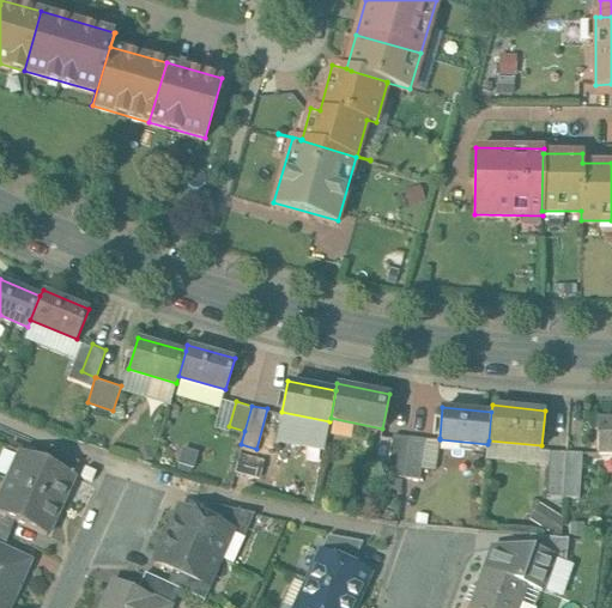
[(611,419),(598,420),(598,451),(611,451),(611,419)]
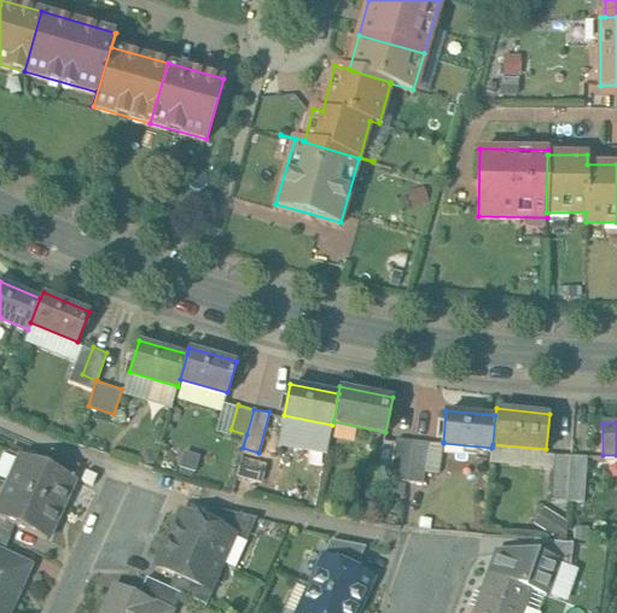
[(413,438),(396,436),(390,477),(407,479),(413,438)]
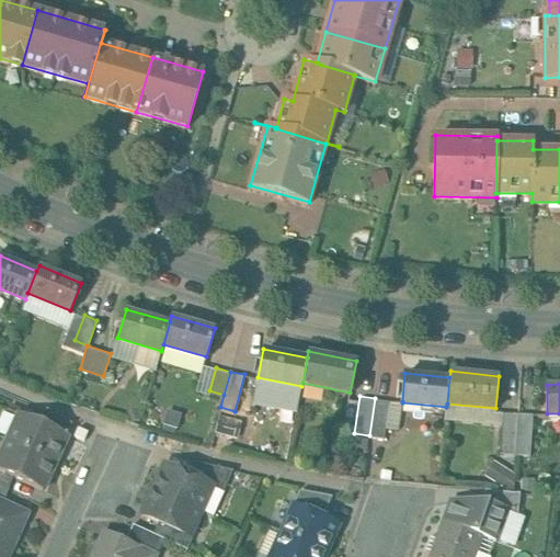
[(402,401),(375,398),(369,435),(384,436),(386,427),(398,428),(402,402),(402,401)]
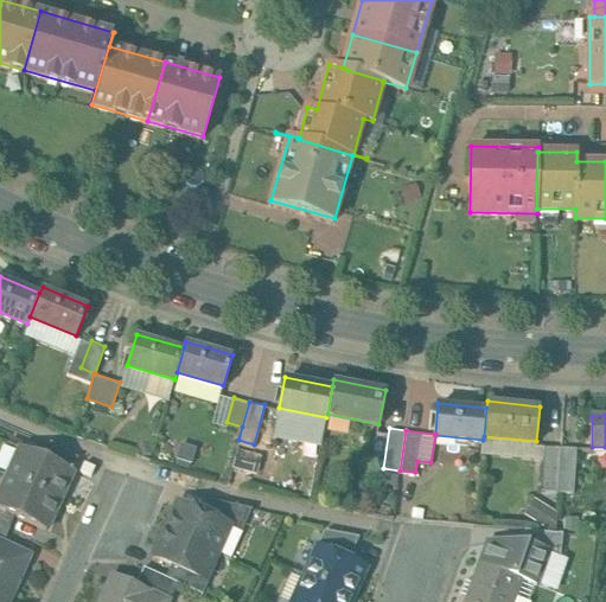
[(80,454),(51,443),(45,455),(72,468),(80,454)]
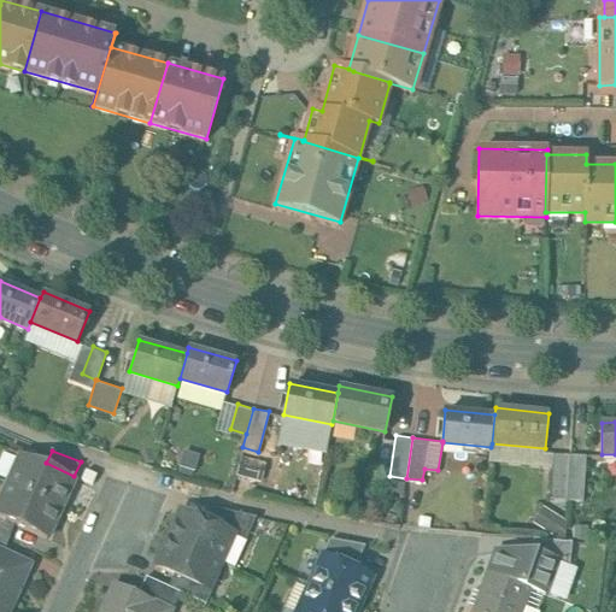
[(46,463),(22,452),(9,482),(60,506),(74,476),(46,463)]
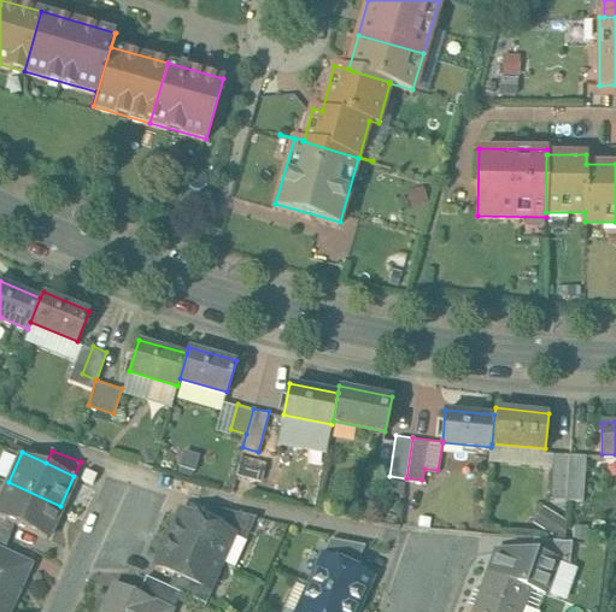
[(570,453),(553,452),(550,496),(567,498),(570,453)]
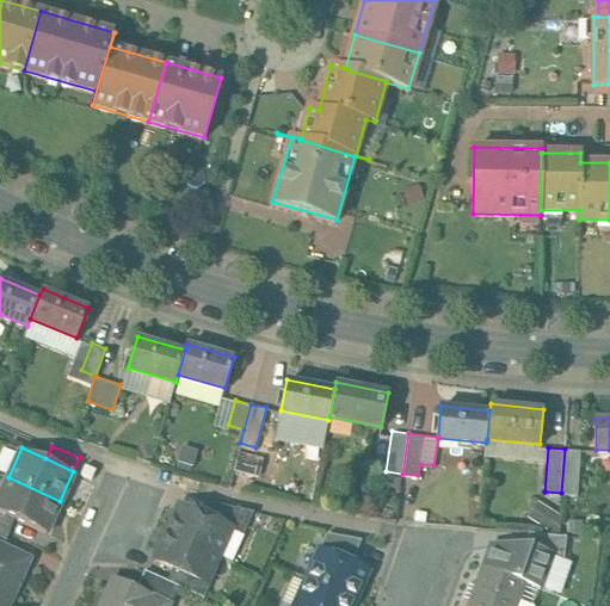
[(581,450),(565,449),(561,493),(578,494),(581,450)]
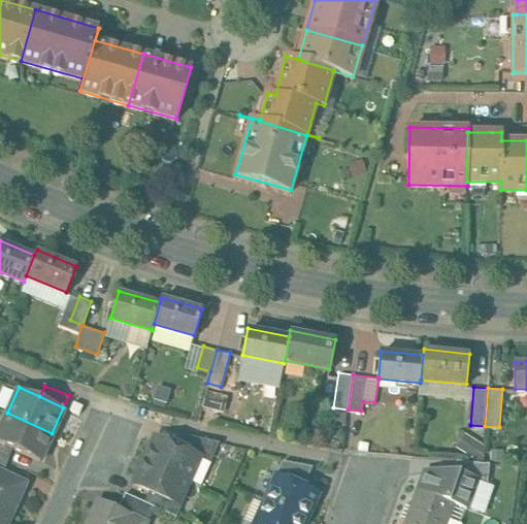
[(52,433),(7,413),(0,427),(0,439),(13,446),(40,458),(52,433)]
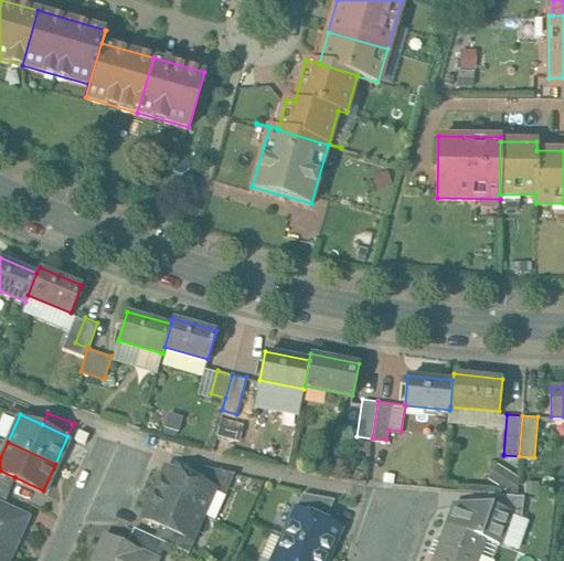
[(235,470),(208,465),(198,462),(192,476),(214,486),(214,488),(225,493),(235,470)]
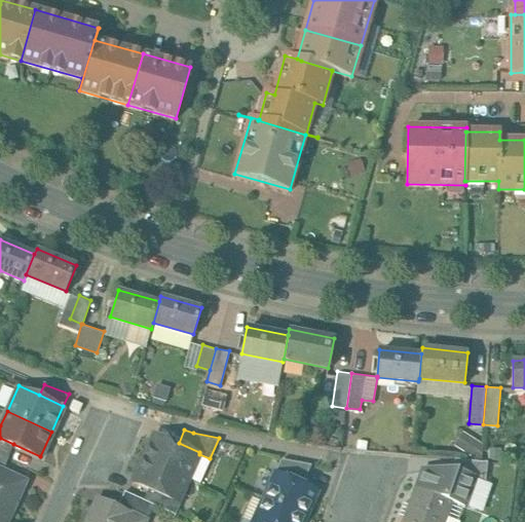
[(457,441),(480,451),(485,441),(462,431),(457,441)]
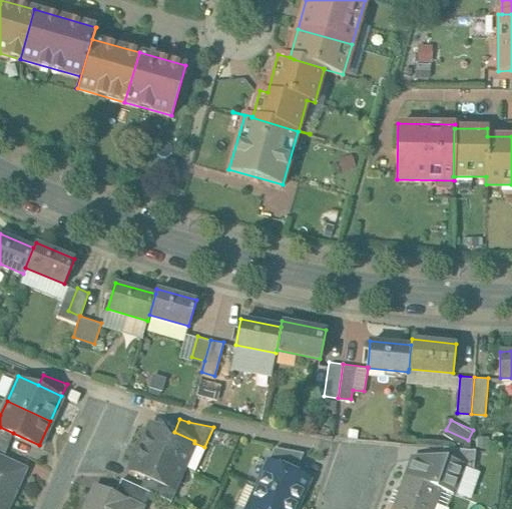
[(174,432),(150,422),(140,445),(184,465),(194,443),(194,441),(174,432)]
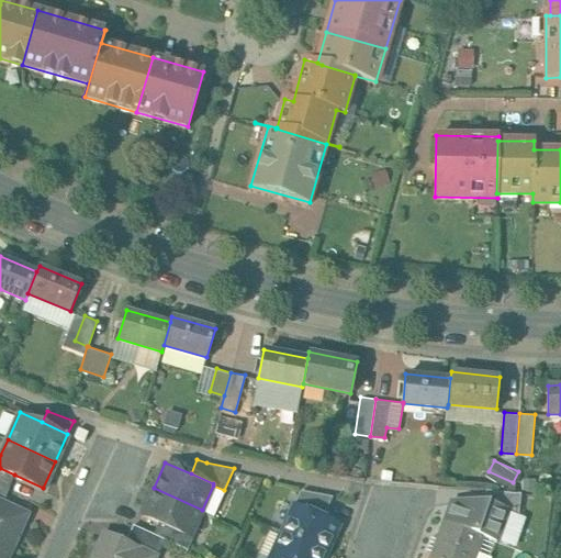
[(0,482),(9,487),(14,475),(0,468),(0,482)]
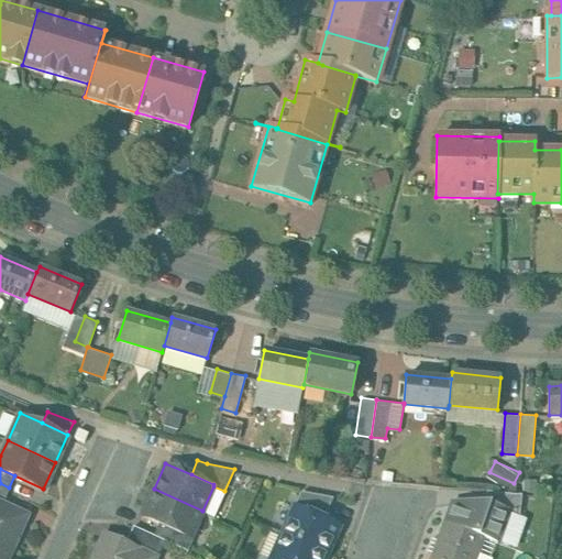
[(0,483),(0,500),(3,502),(9,488),(0,483)]
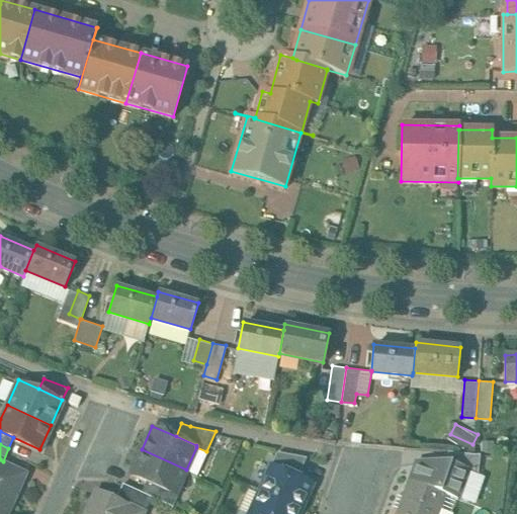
[(186,469),(142,449),(132,473),(147,480),(176,493),(177,491),(186,469)]
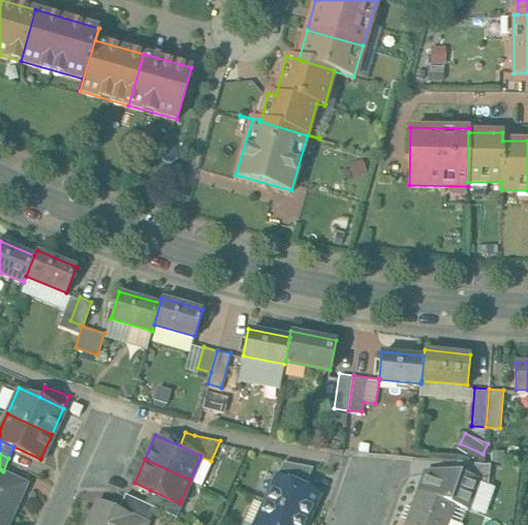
[(313,465),(284,460),(277,473),(277,474),(278,473),(304,486),(313,465)]
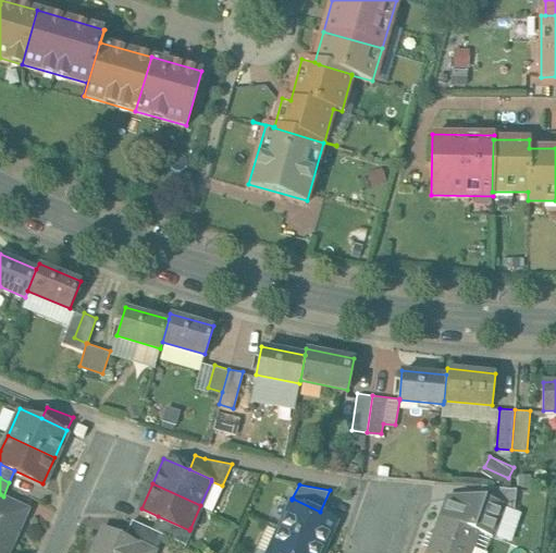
[(518,489),(482,484),(481,498),(486,499),(503,504),(503,505),(514,510),(518,489)]
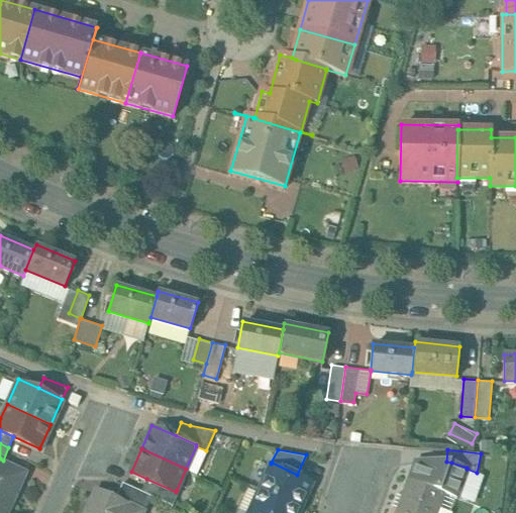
[(3,460),(0,458),(0,512),(6,512),(25,471),(3,460)]
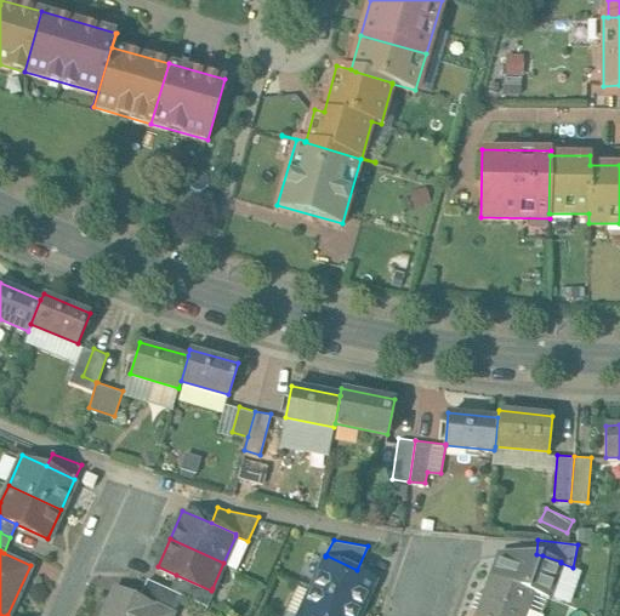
[(536,554),(499,551),(490,574),(535,589),(535,591),(550,595),(561,563),(561,562),(542,555),(536,554)]
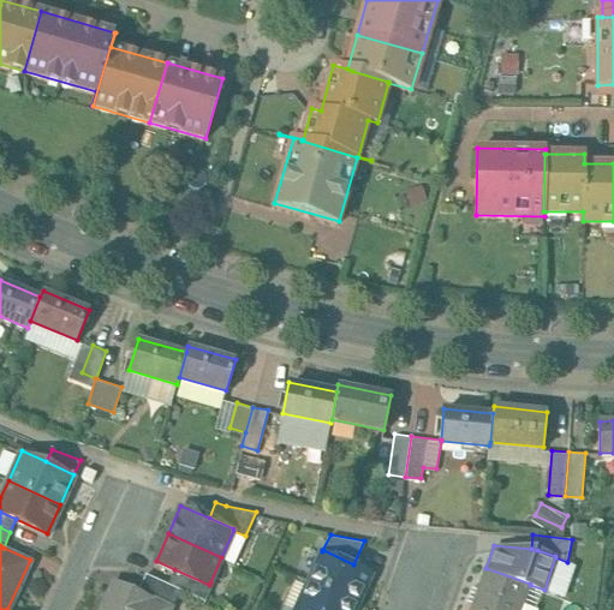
[(353,564),(323,550),(322,551),(310,579),(358,600),(371,573),(353,564)]
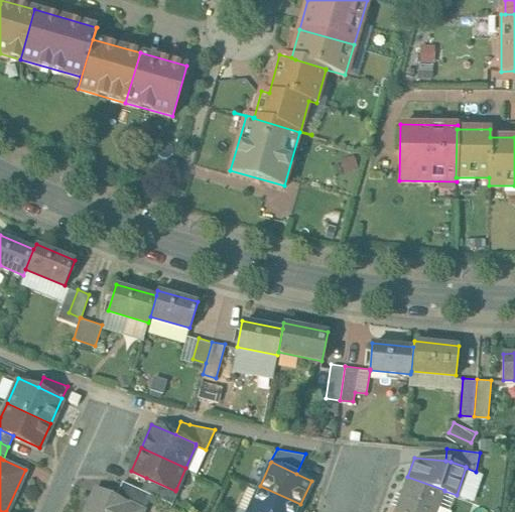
[(444,490),(407,477),(401,496),(403,496),(397,511),(433,511),(442,490),(443,491),(444,491),(444,490)]
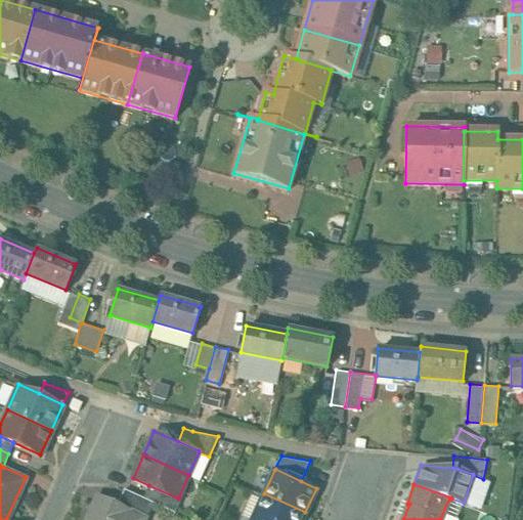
[(178,499),(148,485),(143,495),(154,500),(154,501),(176,511),(181,499),(179,496),(178,499)]
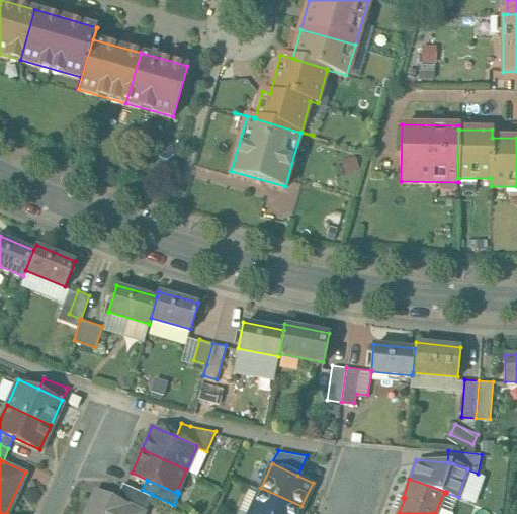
[(142,490),(122,482),(116,497),(145,510),(152,495),(142,490)]
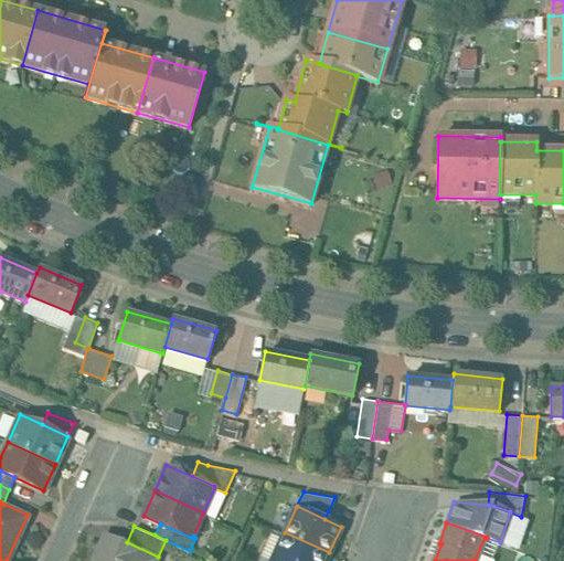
[(325,560),(329,552),(285,532),(270,560),(325,560)]
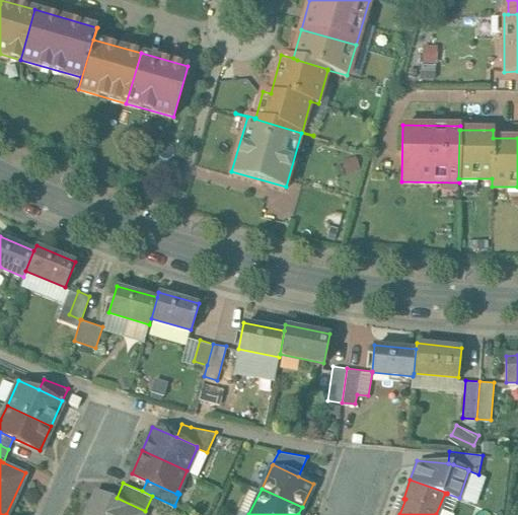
[(114,503),(94,493),(83,514),(143,514),(145,511),(117,498),(114,503)]
